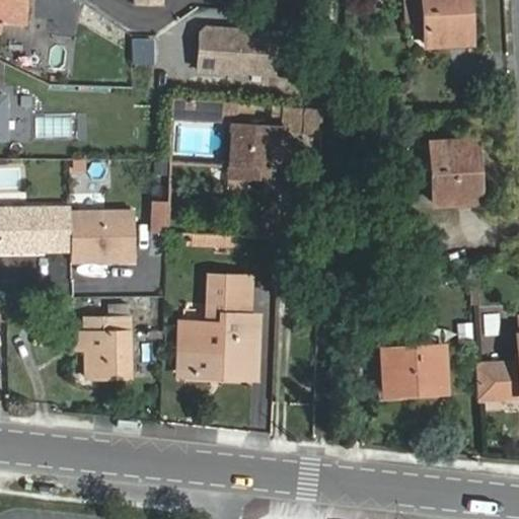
[(0,0),(0,20),(25,23),(26,0),(0,0)]
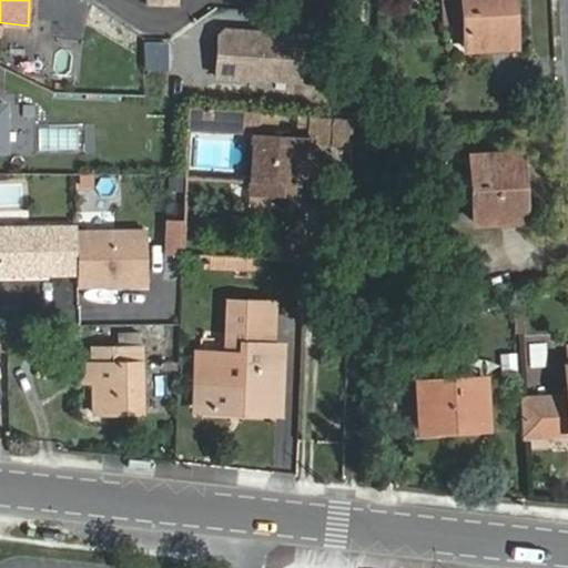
[(462,0),(465,49),(514,46),(510,0),(462,0)]
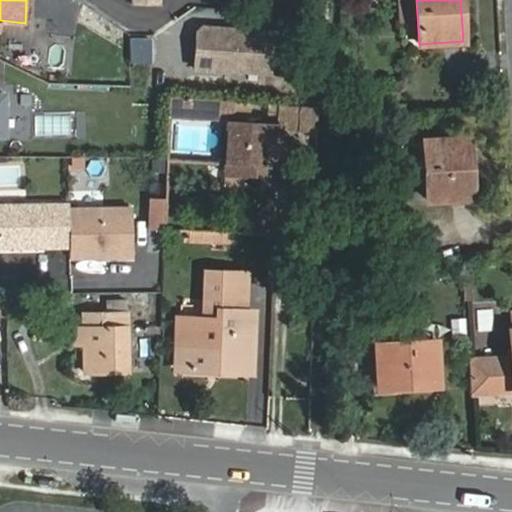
[(284,54),(285,32),(204,28),(197,34),(195,69),(235,71),(235,66),(270,68),(270,54),(284,54)]
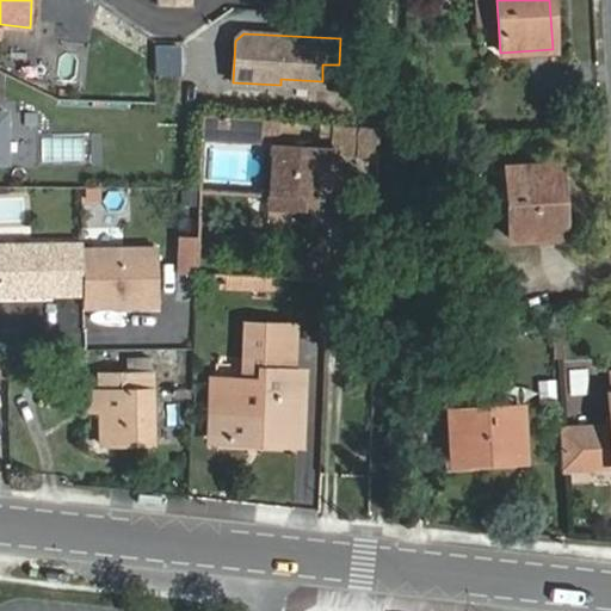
[(185,47),(165,47),(164,74),(185,74),(185,47)]
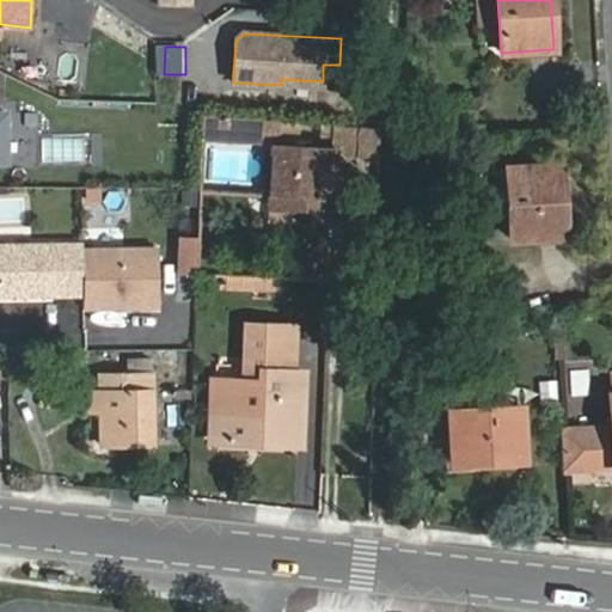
[(202,117),(201,139),(268,144),(268,141),(279,141),(279,121),(202,117)]
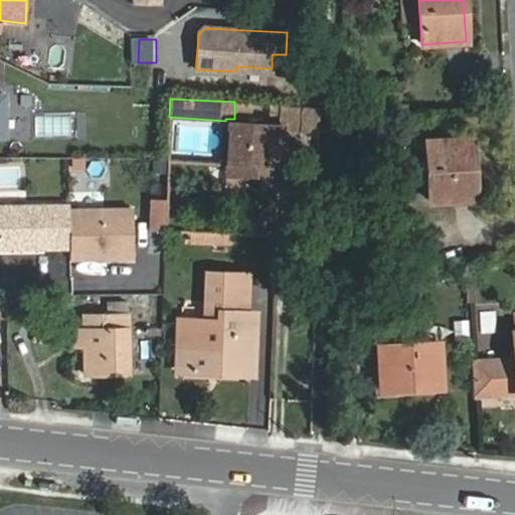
[(286,132),(319,134),(320,106),(270,103),(269,115),(279,116),(279,121),(287,121),(286,132)]
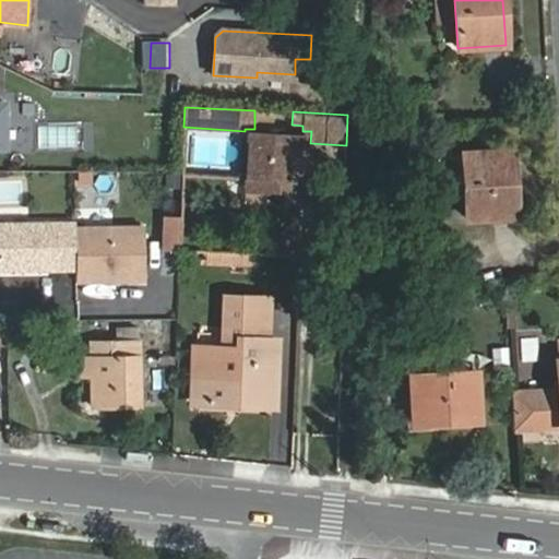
[(305,137),(249,134),(245,180),(266,181),(265,192),(287,194),(287,183),(302,183),(305,137)]
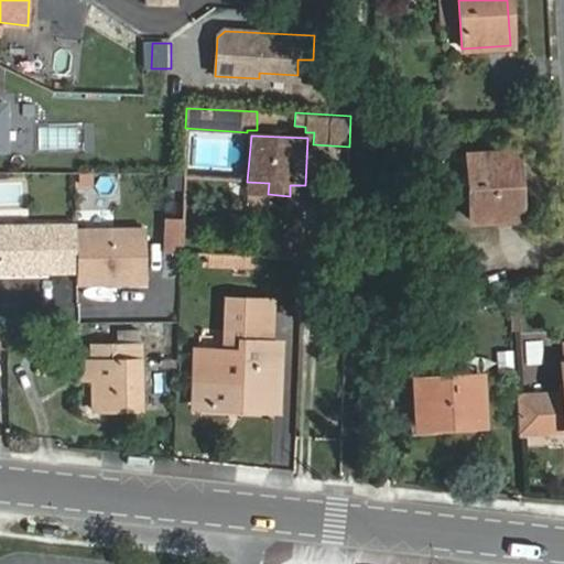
[(520,219),(517,153),(467,155),(470,221),(520,219)]
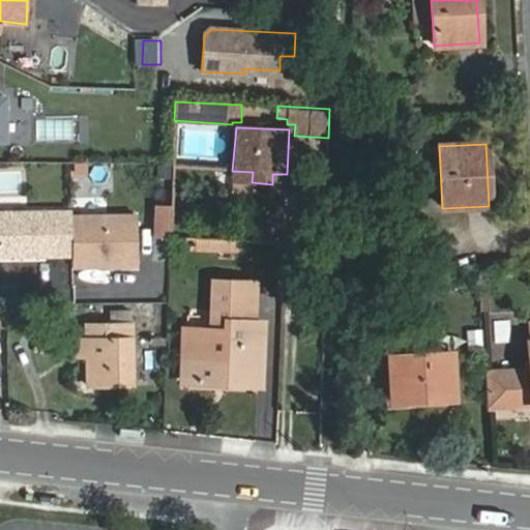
[(153,239),(170,240),(172,209),(154,208),(153,239)]
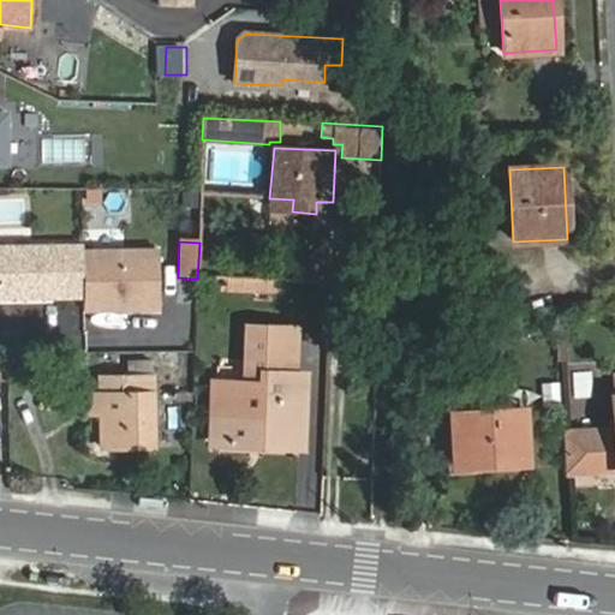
[(0,246),(0,298),(83,298),(83,293),(83,251),(83,246),(0,246)]
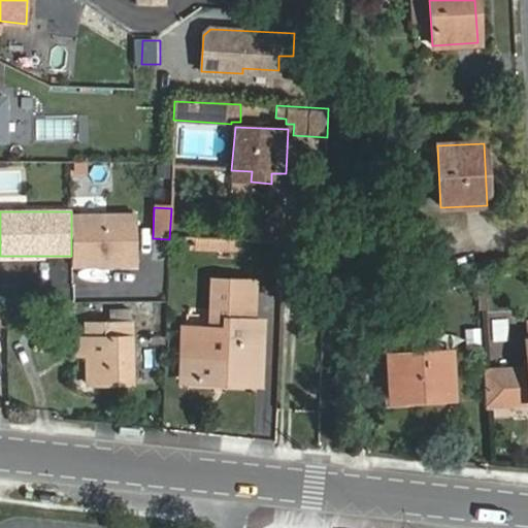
[(71,256),(71,267),(136,266),(136,216),(71,216),(71,252),(71,256)]
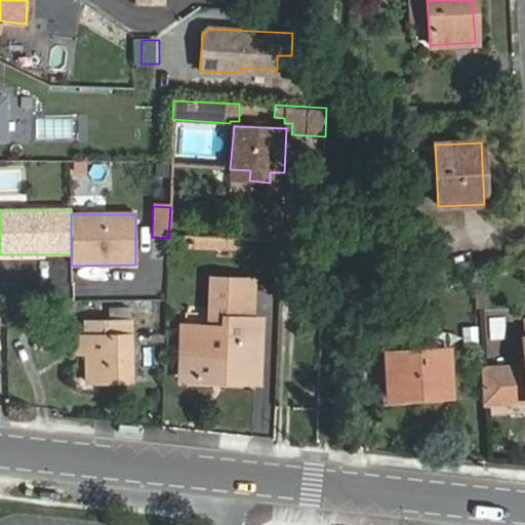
[(261,218),(260,238),(282,239),(283,219),(261,218)]
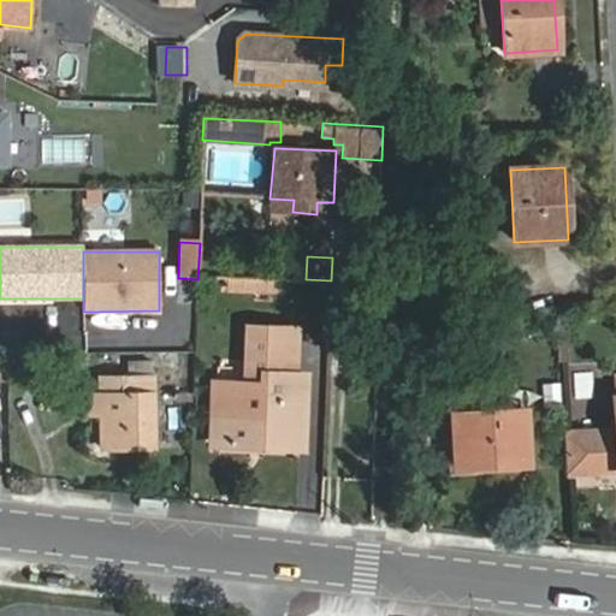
[(285,294),(285,278),(224,277),(223,292),(285,294)]
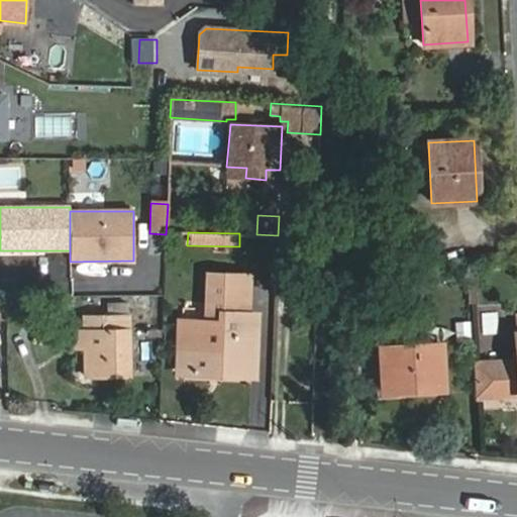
[(211,275),(209,323),(183,322),(180,374),(212,375),(213,367),(252,369),(253,315),(245,315),(246,276),(211,275)]
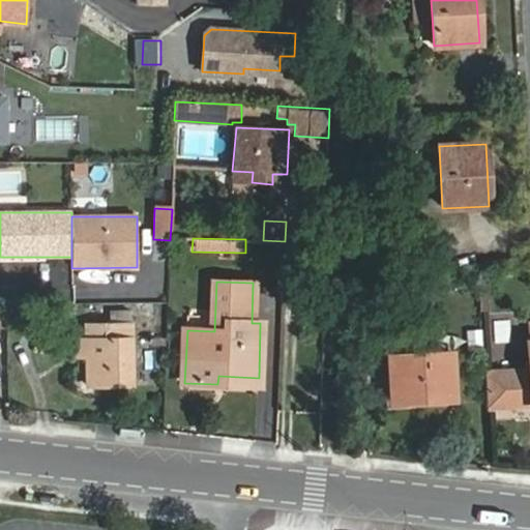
[(134,384),(130,325),(130,310),(110,311),(111,325),(86,326),(86,341),(77,341),(77,355),(87,355),(87,385),(134,384)]
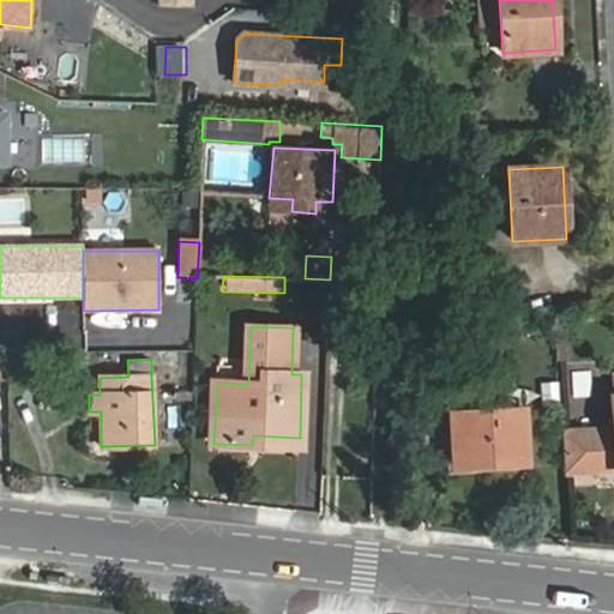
[(455,467),(525,463),(522,410),(451,414),(455,467)]
